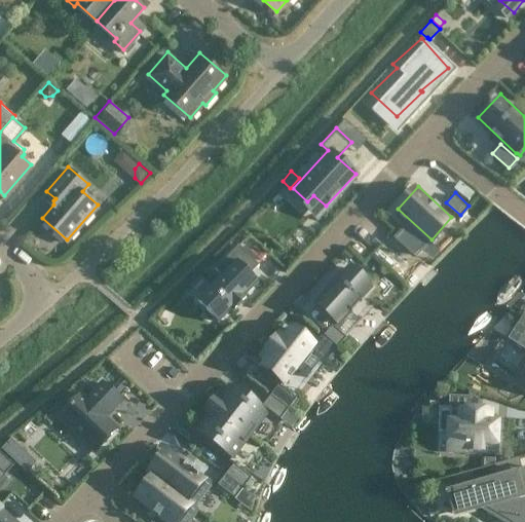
[(259,262),(238,243),(216,266),(222,272),(197,298),(219,319),(232,304),(233,305),(245,294),(244,293),(257,280),(250,273),(259,262)]
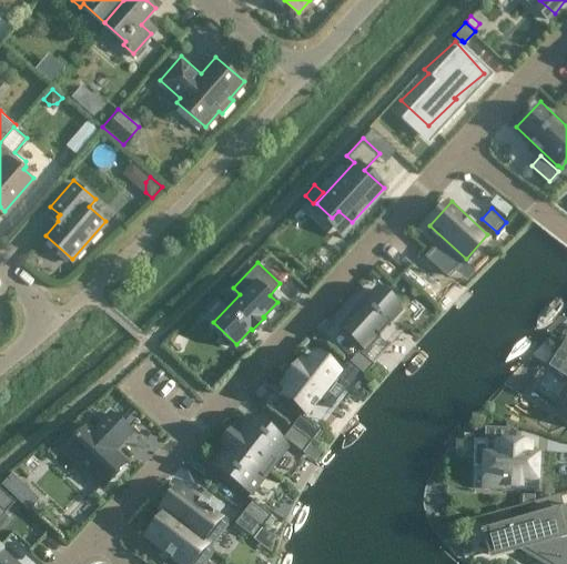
[(355,310),(341,325),(364,346),(378,331),(380,331),(390,321),(388,320),(401,306),(377,285),(364,300),(362,298),(353,308),(355,310)]
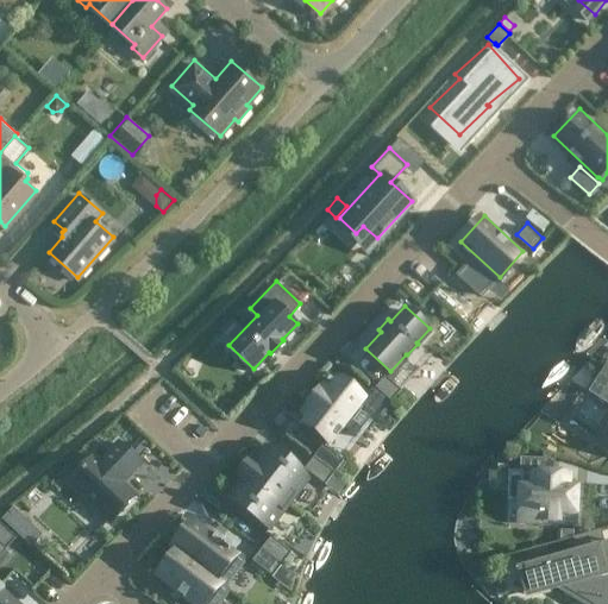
[(386,373),(375,384),(392,398),(401,388),(386,373)]
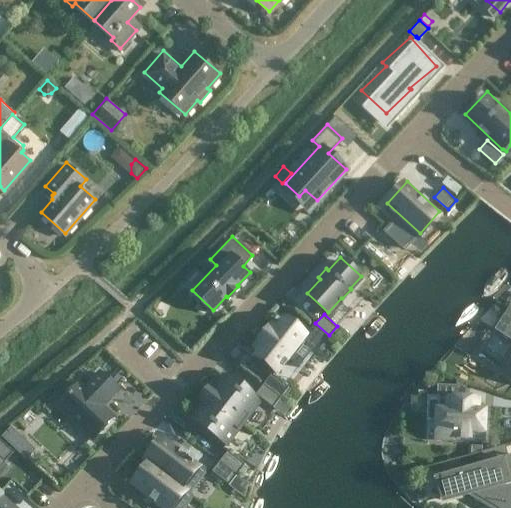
[(259,348),(255,353),(278,370),(306,332),(284,316),(278,324),(274,320),(255,345),(259,348)]
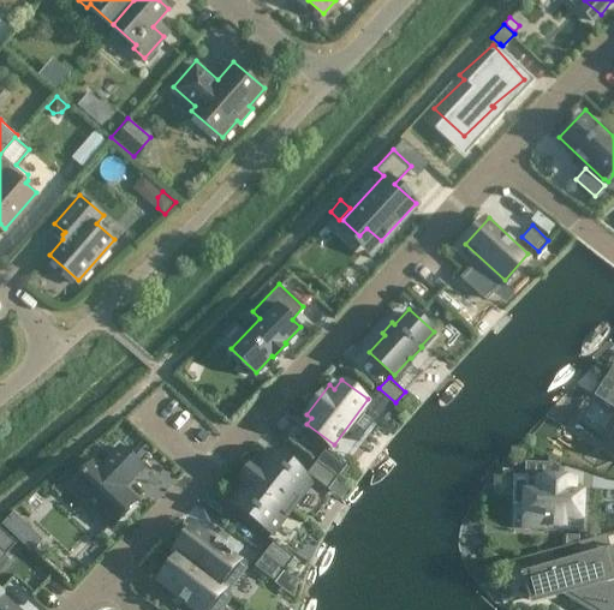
[(108,441),(82,467),(99,484),(121,509),(149,482),(137,470),(155,450),(133,428),(114,447),(108,441)]
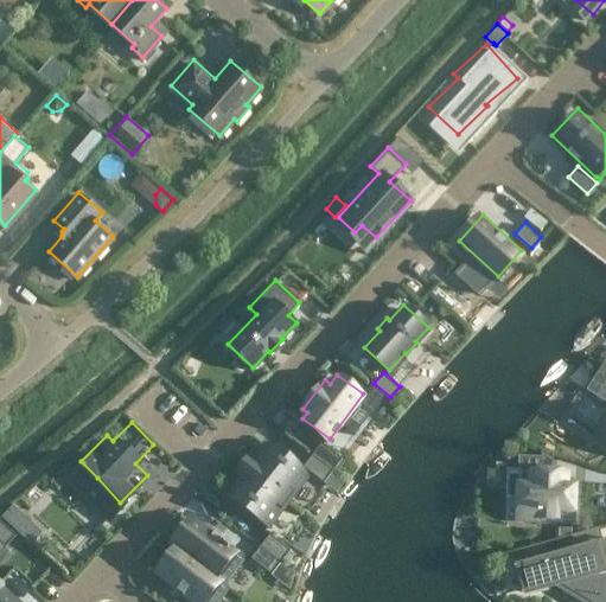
[(196,430),(202,436),(208,430),(202,424),(196,430)]
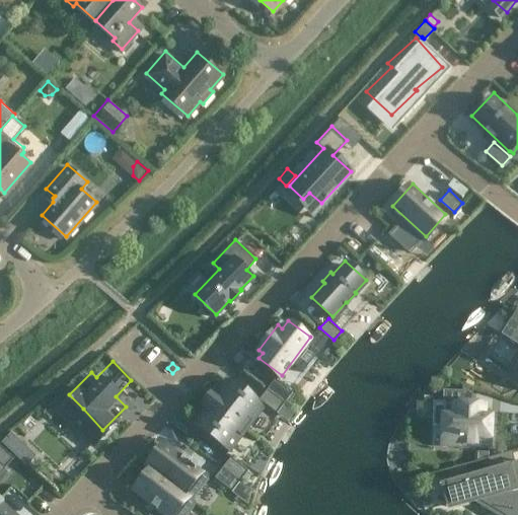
[(216,386),(208,397),(247,428),(265,406),(227,376),(218,387),(216,386)]
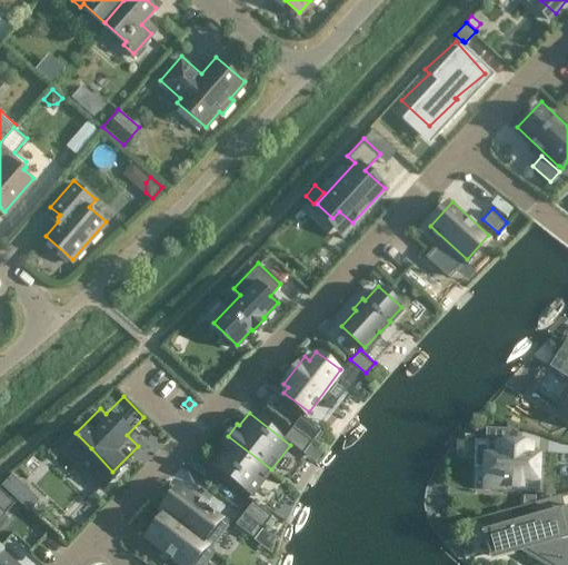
[(301,414),(294,425),(312,439),(321,428),(301,414)]
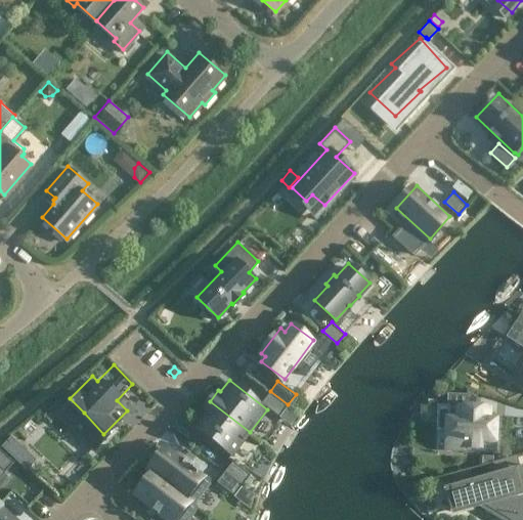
[(270,391),(262,401),(279,415),(288,404),(270,391)]
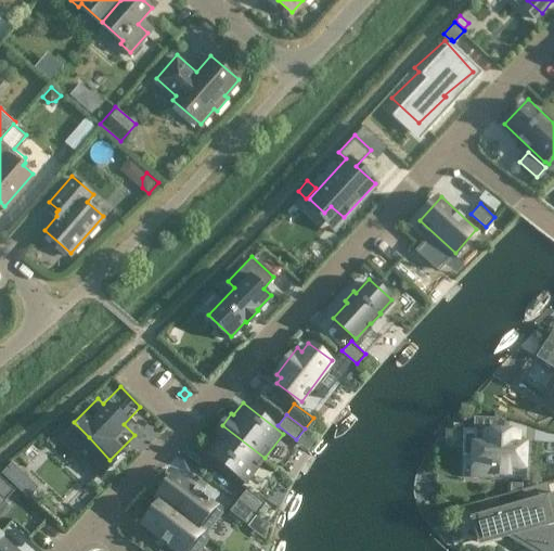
[(473,473),(524,475),(524,444),(517,444),(518,431),(494,430),(495,417),(475,415),(473,473)]
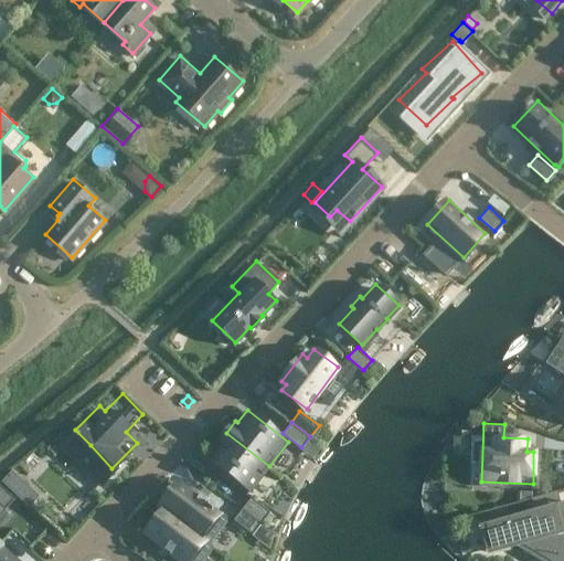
[(269,466),(226,433),(216,444),(219,445),(209,458),(251,490),(269,466)]
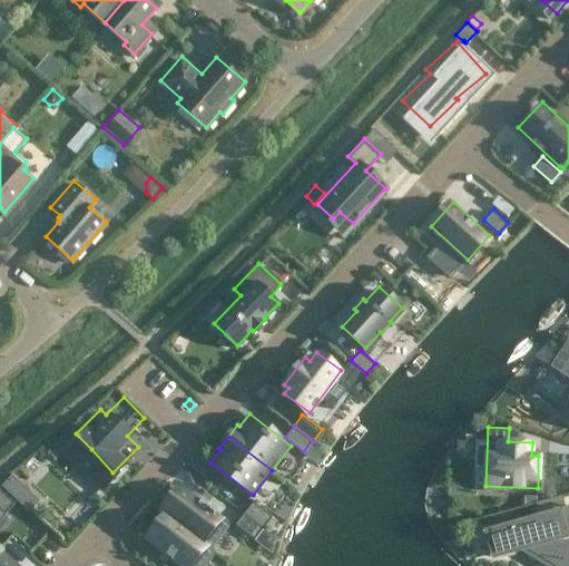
[(160,508),(165,513),(212,547),(229,523),(215,511),(217,510),(212,507),(211,508),(207,505),(208,504),(202,498),(200,500),(179,484),(160,508)]
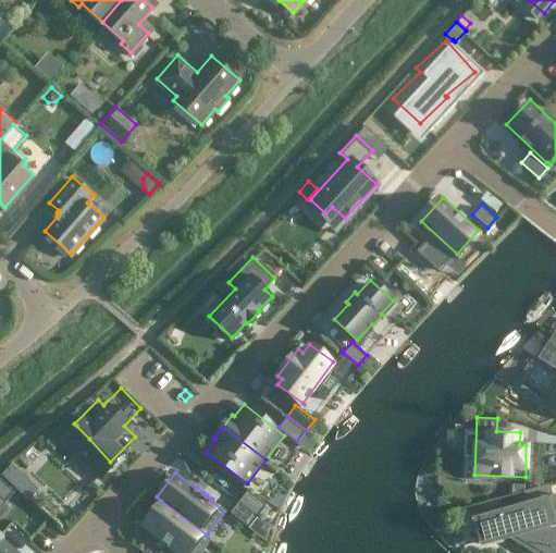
[(0,475),(0,494),(5,500),(14,490),(0,475)]
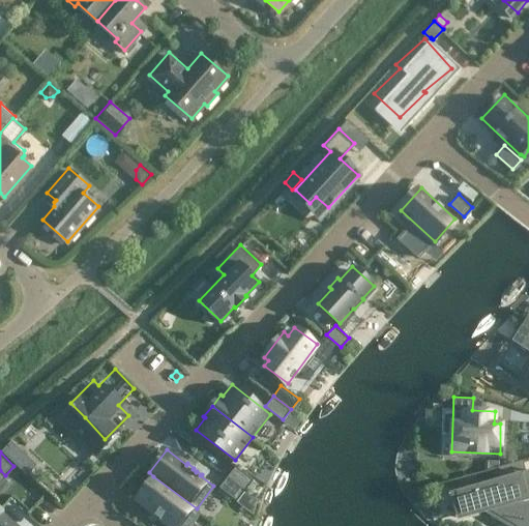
[(488,468),(498,465),(499,465),(500,459),(489,458),(488,468)]
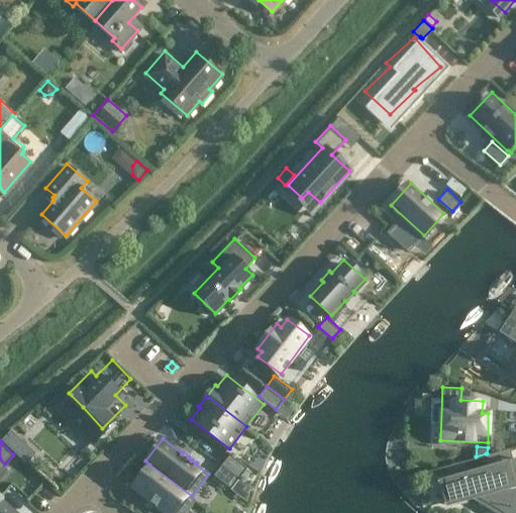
[(229,453),(222,464),(239,477),(247,467),(229,453)]
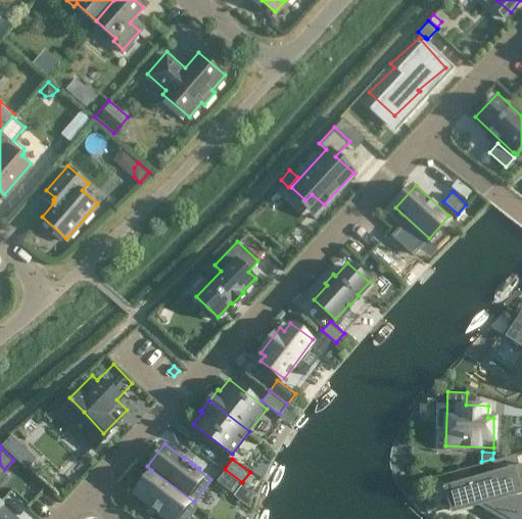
[(514,467),(448,485),(456,506),(480,499),(514,518),(521,518),(521,487),(520,488),(514,467)]
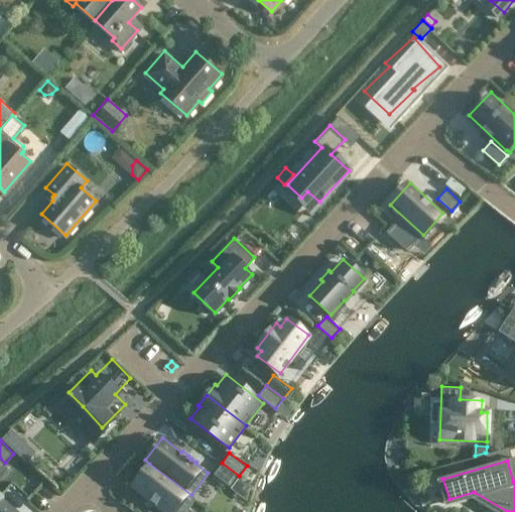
[(222,463),(214,473),(231,486),(239,476),(222,463)]
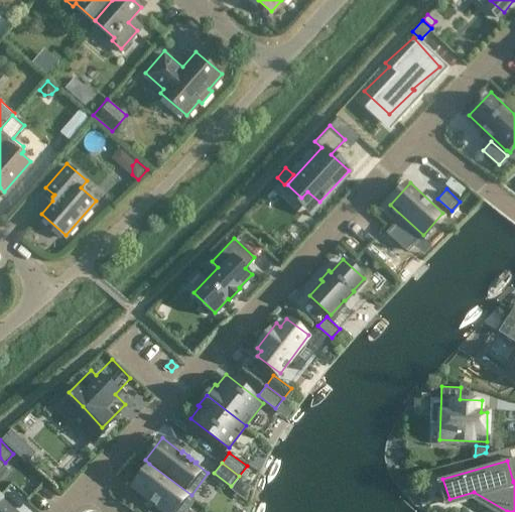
[(191,495),(149,464),(132,485),(150,500),(149,501),(155,506),(157,504),(166,511),(183,511),(196,497),(191,495)]
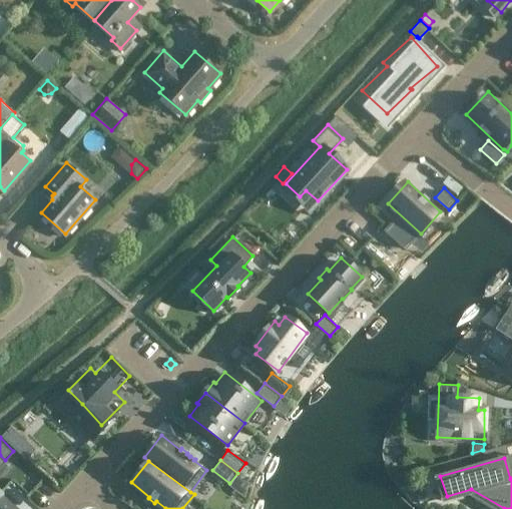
[(0,508),(19,508),(3,495),(5,493),(0,489),(0,508)]
